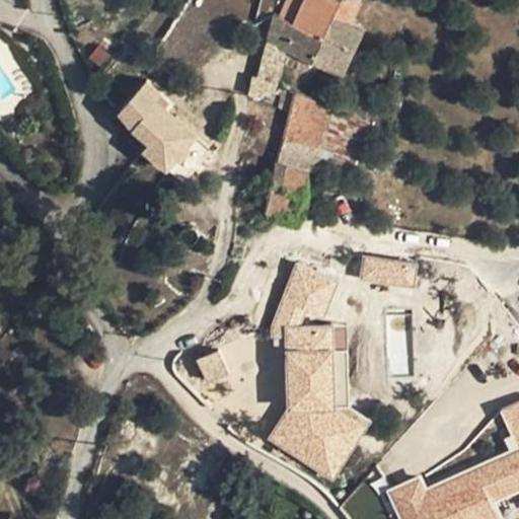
[(300,4),(290,0),(285,0),(279,14),(293,21),(300,4)]
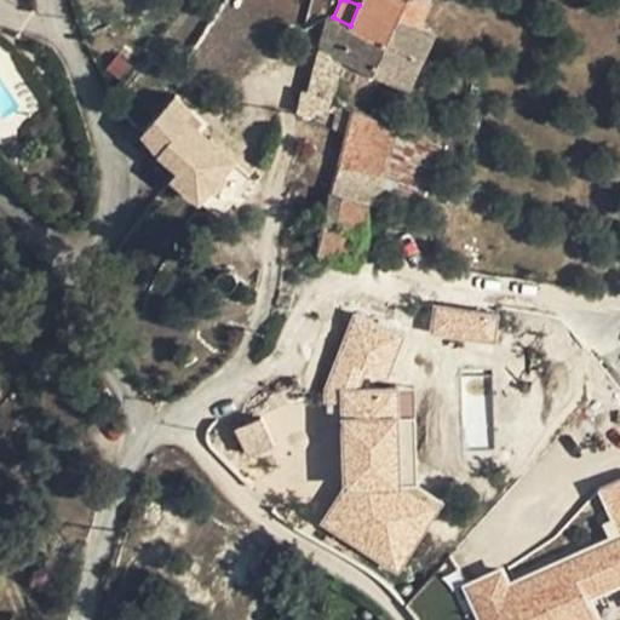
[(346,0),(359,5),(350,26),(389,42),(401,15),(420,23),(431,0),(346,0)]
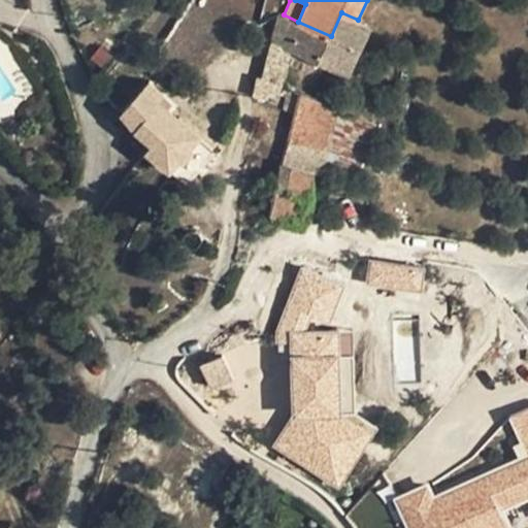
[(350,74),(371,26),(358,20),(341,12),(331,36),(298,22),(284,14),(278,12),(262,75),(257,74),(253,94),(269,97),(270,91),(282,92),(291,50),(350,74)]
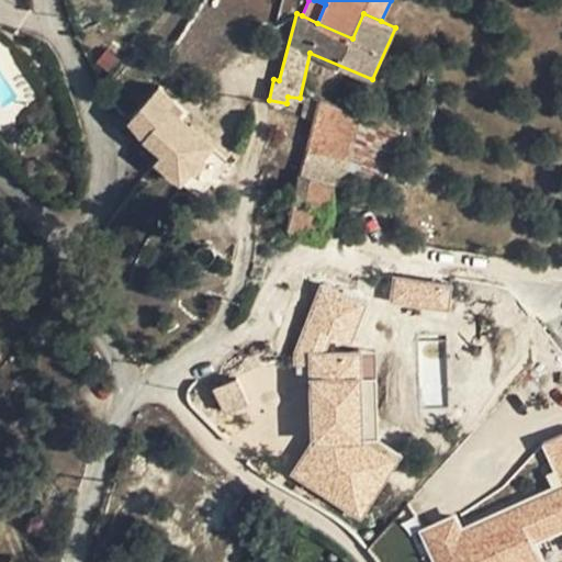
[(131,119),(144,135),(169,107),(176,99),(161,85),(131,119)]
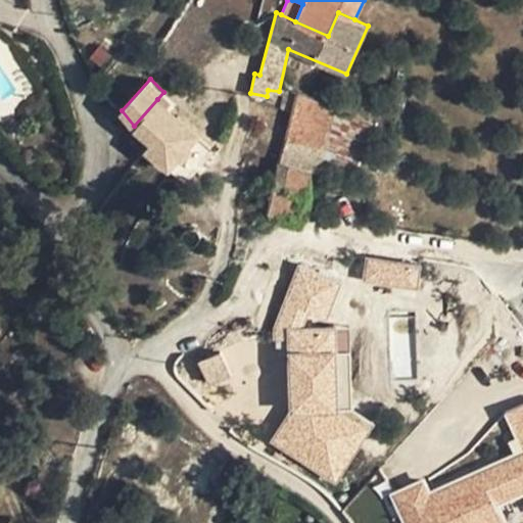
[(285,86),(280,106),(293,108),(280,158),(312,168),(320,171),(322,163),(337,104),(297,90),(285,86)]
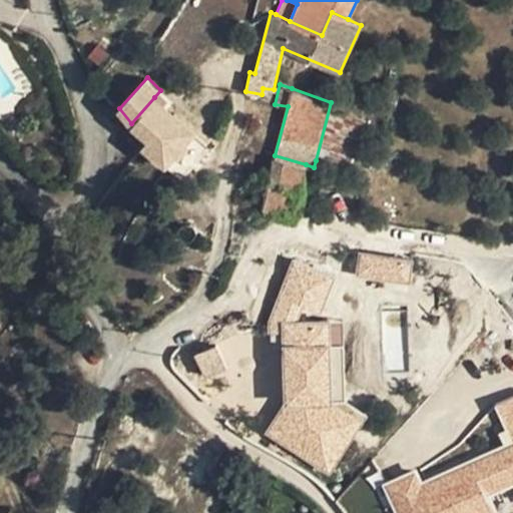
[(195,133),(154,97),(131,123),(149,139),(143,146),(166,166),(176,155),(186,143),(195,133)]
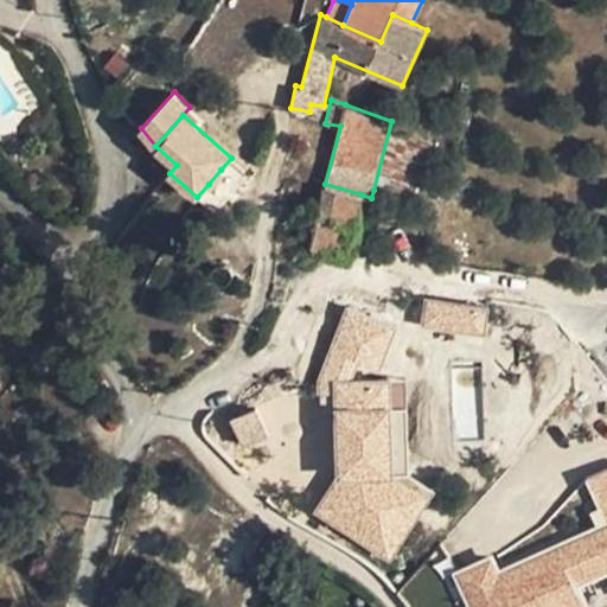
[(391,121),(374,190),(411,202),(430,139),(391,121)]
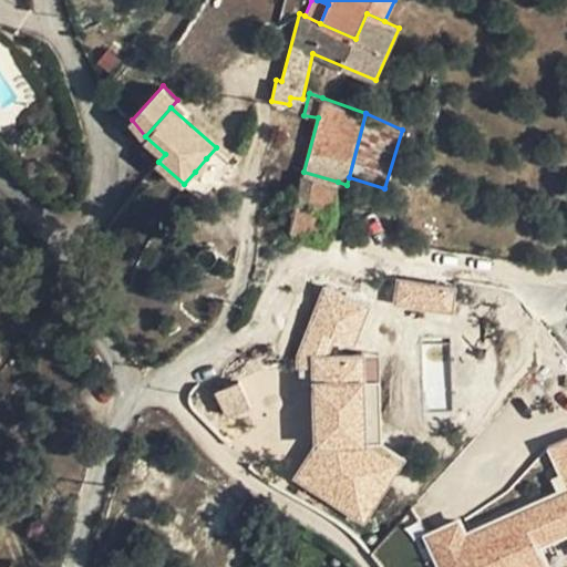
[(206,158),(195,172),(200,177),(213,163),(206,158)]
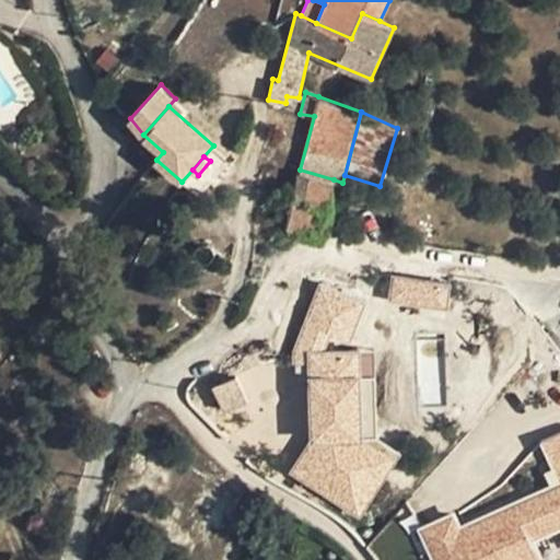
[(300,170),(293,199),(326,208),(334,179),(300,170)]
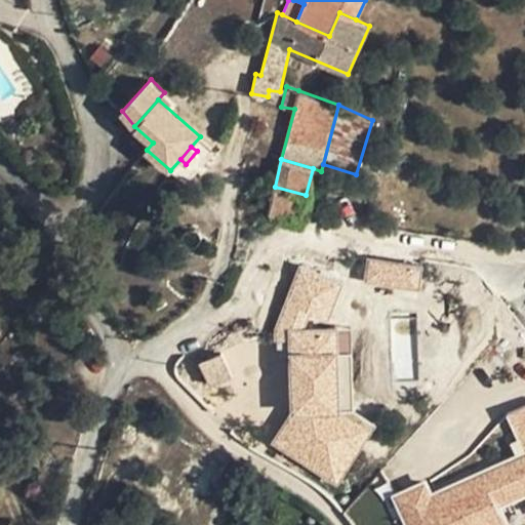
[(306,195),(275,187),(269,212),(299,219),(306,195)]
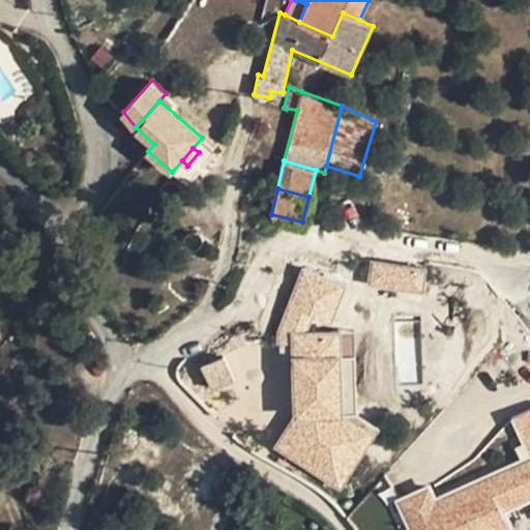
[(425,269),(371,262),(367,285),(422,293),(425,269)]
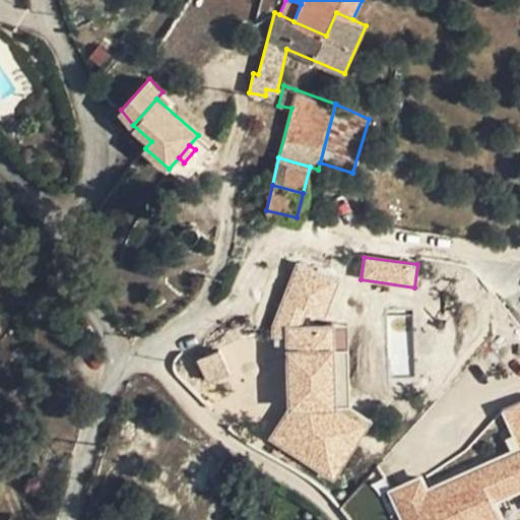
[(340,280),(298,265),(271,328),(271,339),(283,339),(287,413),(269,441),(333,483),(372,424),(348,406),(345,325),(300,327),(306,313),(324,319),(340,280)]
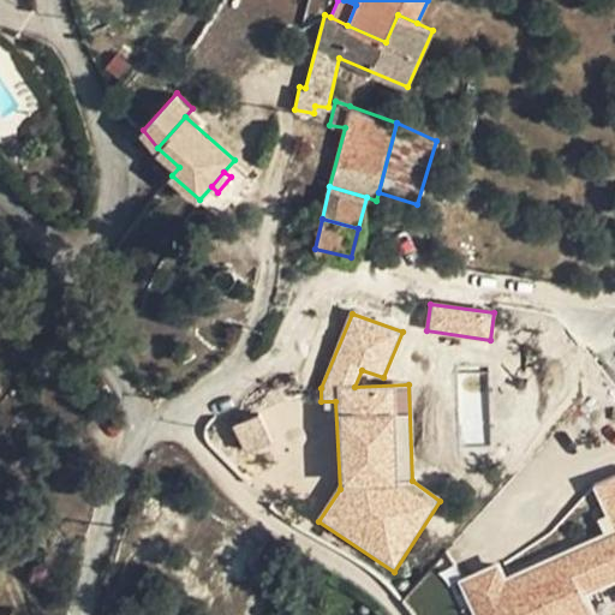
[(292,439),(279,408),(260,416),(273,447),(292,439)]
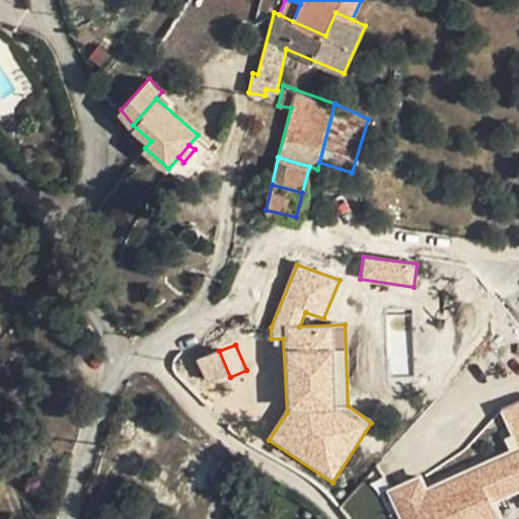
[(230,377),(219,351),(197,361),(208,386),(230,377)]
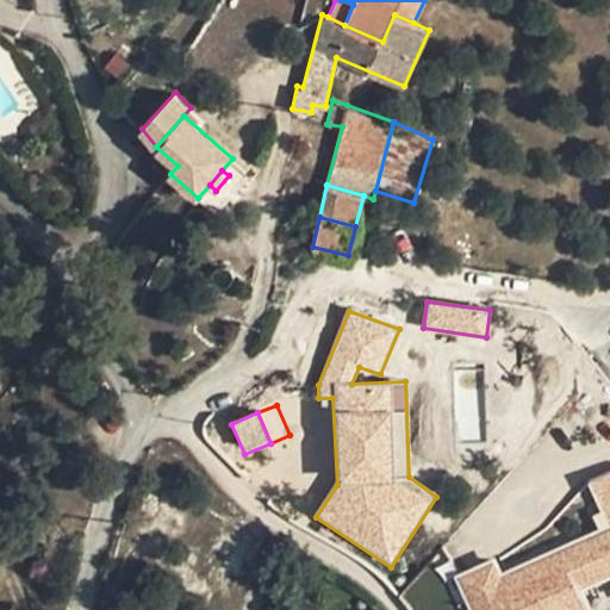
[(493,559),(454,577),(470,609),(590,609),(582,592),(609,579),(609,471),(587,481),(609,527),(502,576),(493,559)]
